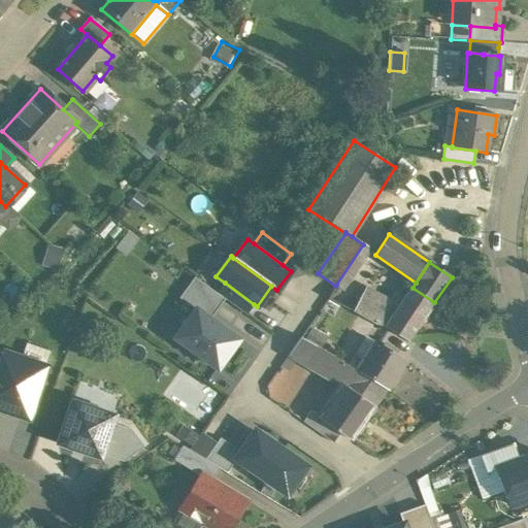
[(196,309),(209,320),(225,300),(217,294),(195,278),(179,298),(196,309)]
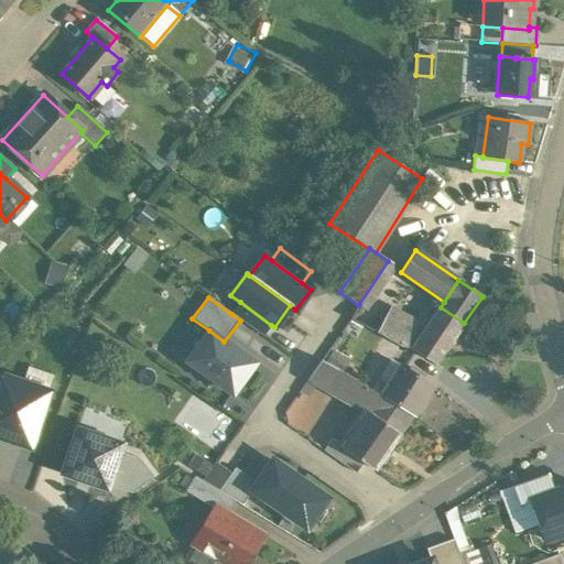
[(262,337),(271,325),(240,302),(231,314),(240,321),(262,337)]
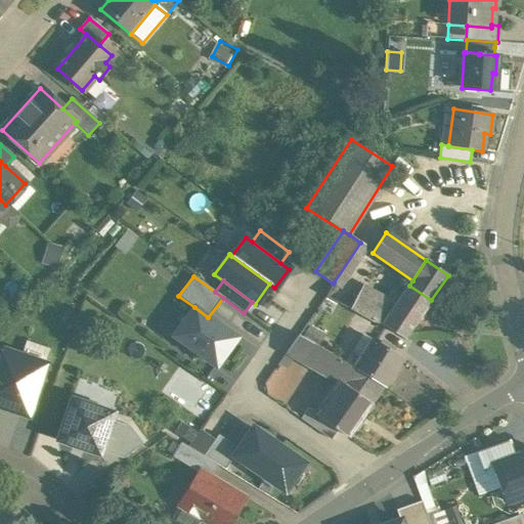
[(357,296),(334,282),(333,284),(324,298),(349,310),(357,296)]
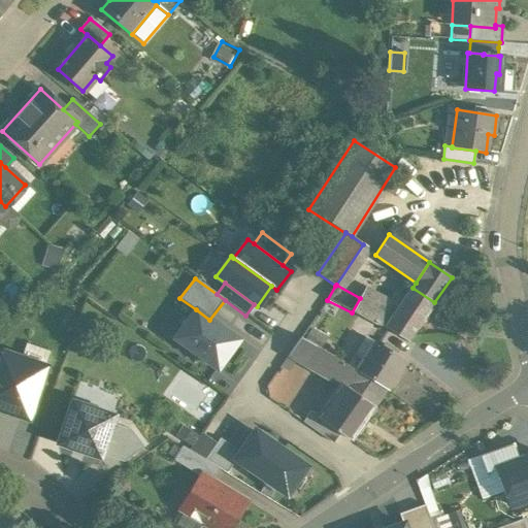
[(394,318),(387,329),(407,341),(434,302),(413,288),(394,318)]
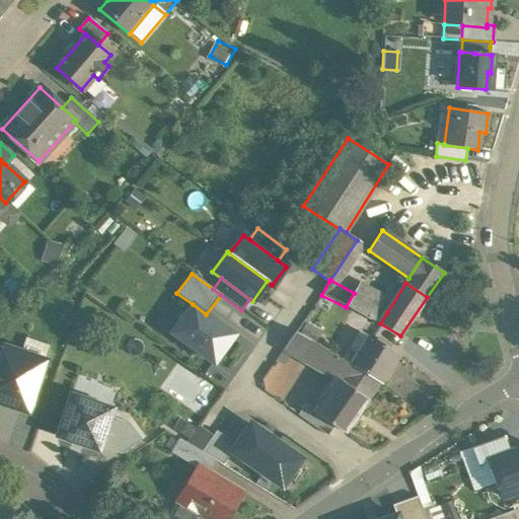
[(387,312),(354,293),(346,307),(367,319),(379,323),(380,323),(387,312)]
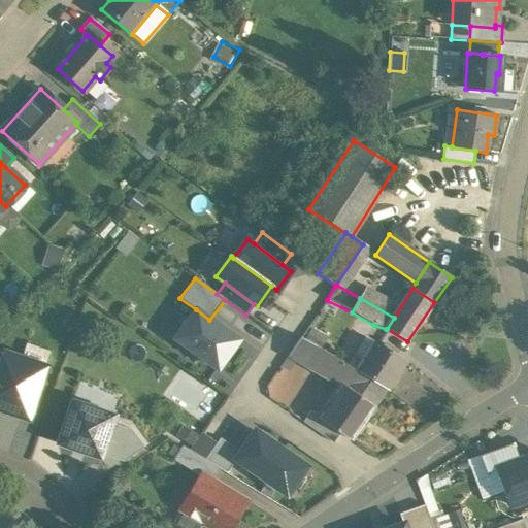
[(209,320),(196,309),(175,338),(218,369),(238,341),(209,320)]
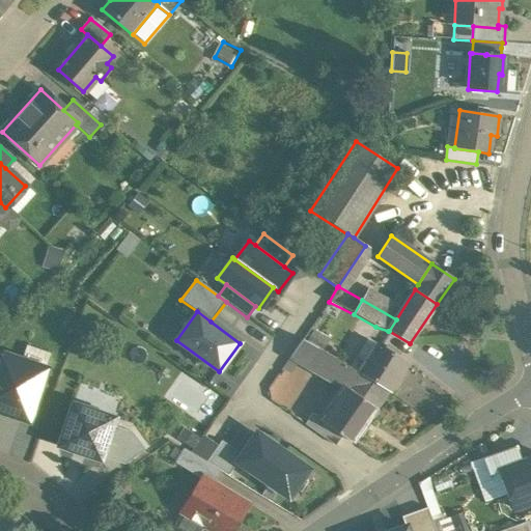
[(311,328),(309,331),(303,342),(319,353),(328,338),(311,328)]
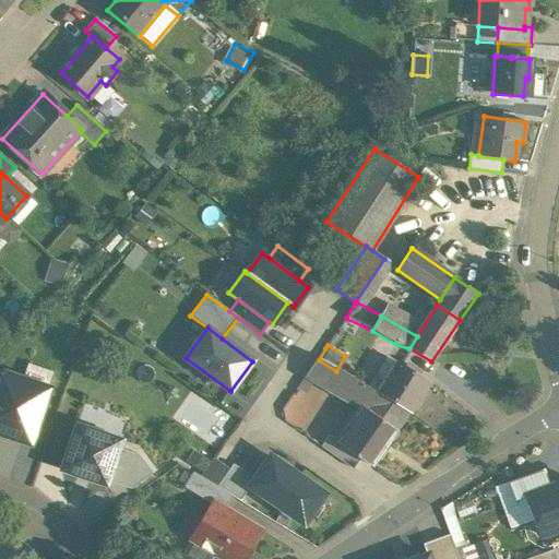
[(313,358),(300,378),(356,411),(359,406),(370,390),(367,388),(336,371),(319,360),(313,358)]
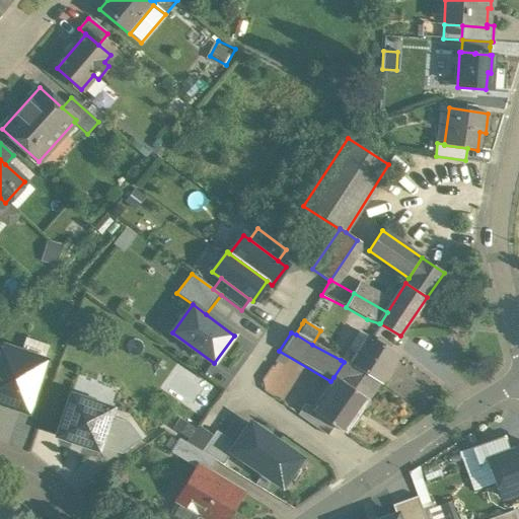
[(396,355),(370,338),(352,367),(379,383),(396,355)]
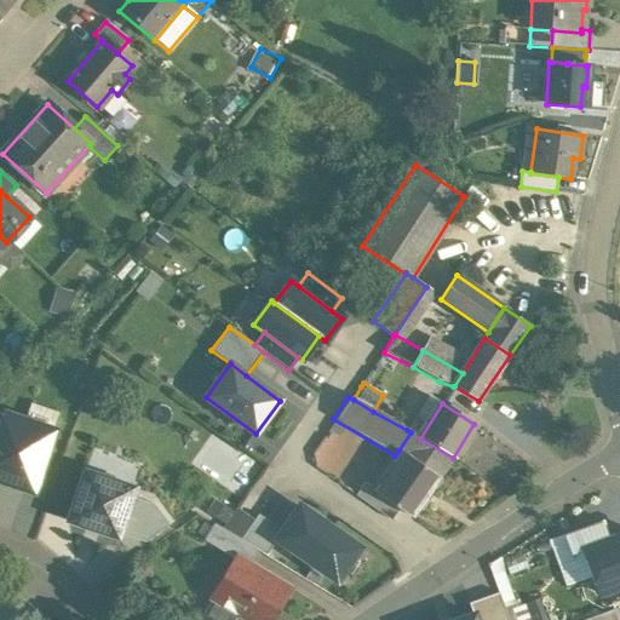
[(0,484),(36,497),(58,428),(3,409),(0,418),(0,484)]
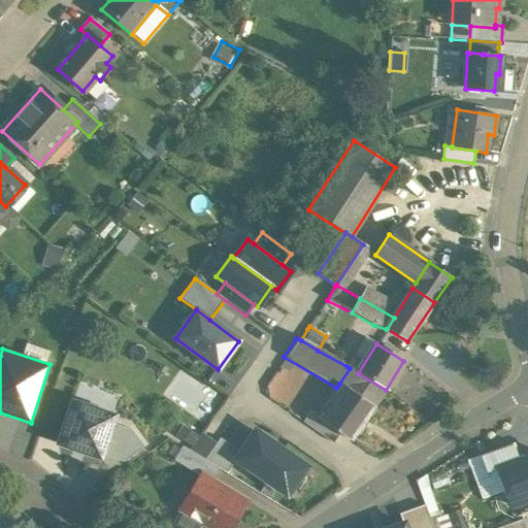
[(358,373),(350,368),(339,384),(343,387),(343,386),(374,407),(386,390),(358,373)]
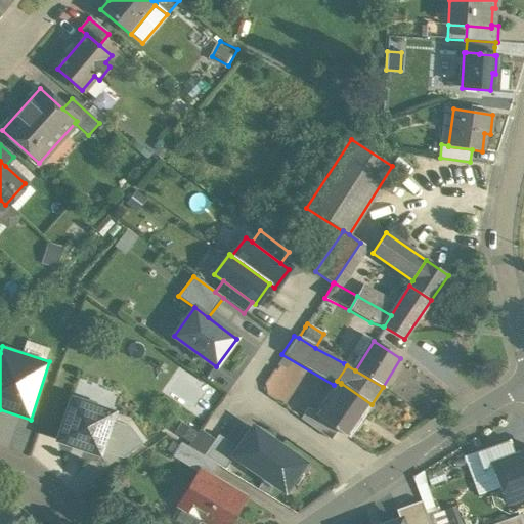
[(372,404),(341,383),(341,384),(322,411),(317,418),(339,431),(348,438),(372,404)]
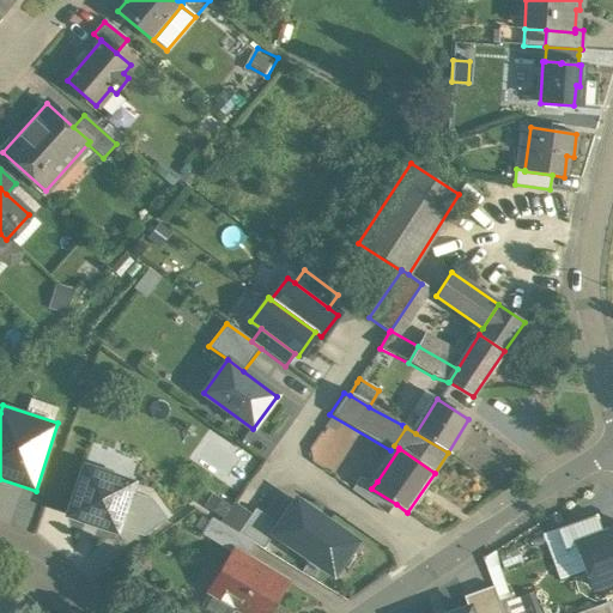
[(132,484),(83,468),(68,515),(116,530),(117,528),(129,492),(132,484)]
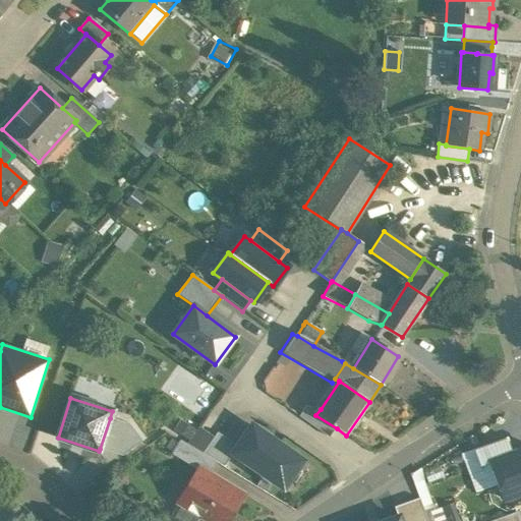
[(331,437),(337,428),(315,415),(321,409),(309,402),(300,415),(331,437)]
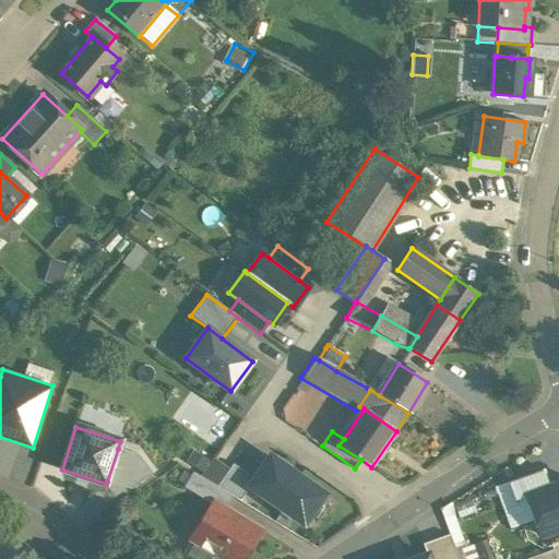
[(139,455),(118,449),(107,482),(131,489),(152,473),(139,455)]
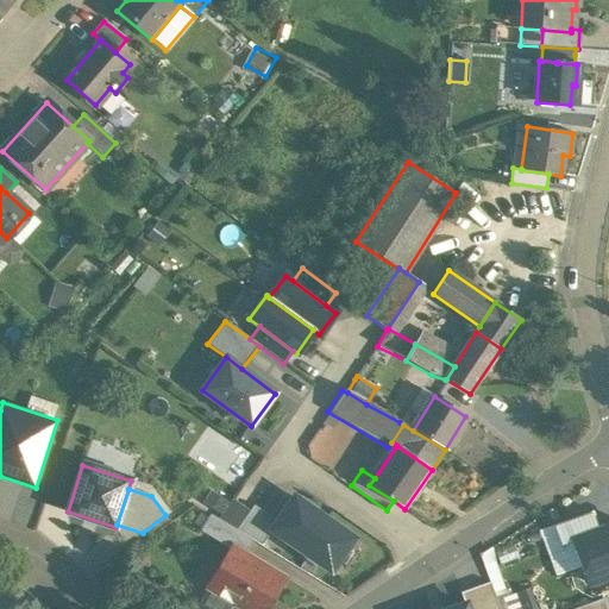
[(352,538),(295,498),(278,522),(272,529),(331,570),(352,538)]
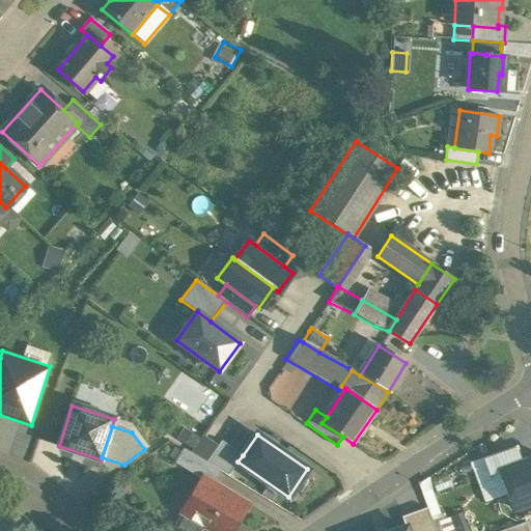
[(238,462),(243,455),(222,441),(207,462),(228,476),(238,462)]
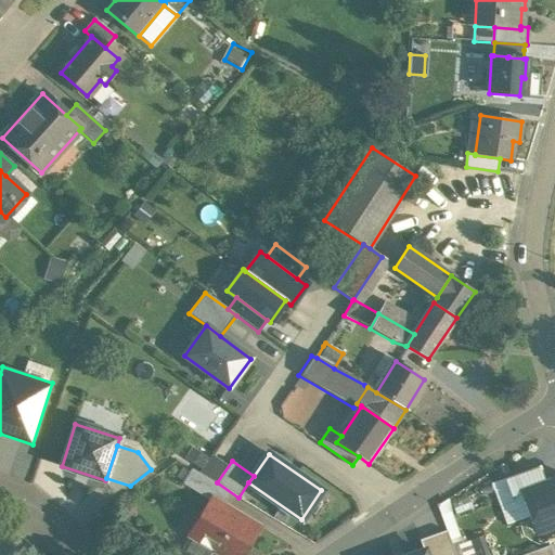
[(539,466),(503,479),(510,498),(523,494),(521,491),(545,482),(539,466)]
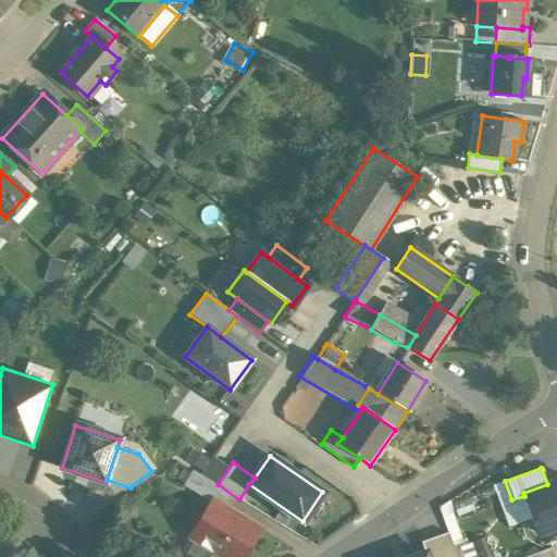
[(231,495),(192,471),(183,485),(211,504),(211,503),(222,509),(231,495)]
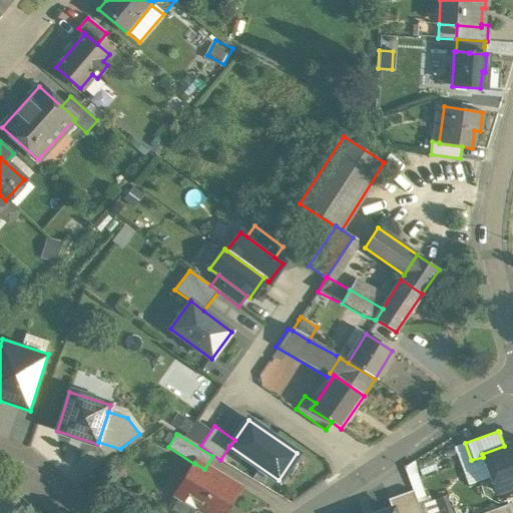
[(504,446),(482,454),(483,457),(491,478),(488,482),(491,489),(496,492),(497,492),(501,494),(508,491),(510,487),(512,486),(512,439),(510,444),(504,446)]
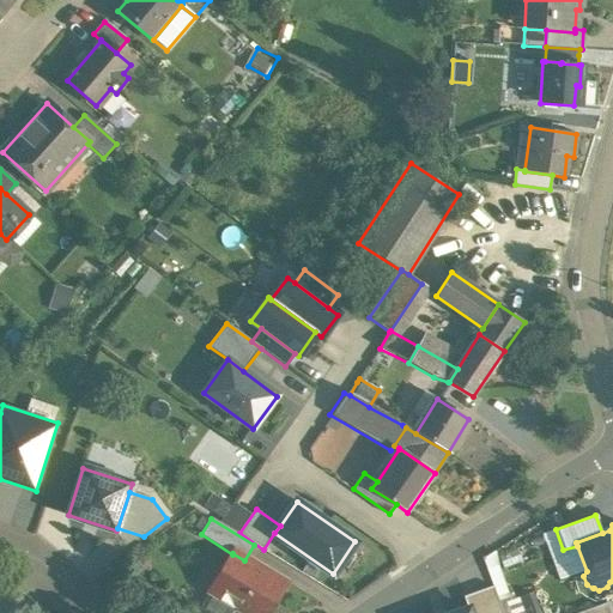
[(244,560),(232,553),(232,554),(208,595),(236,612),(238,608),(246,612),(266,612),(283,586),(244,560)]
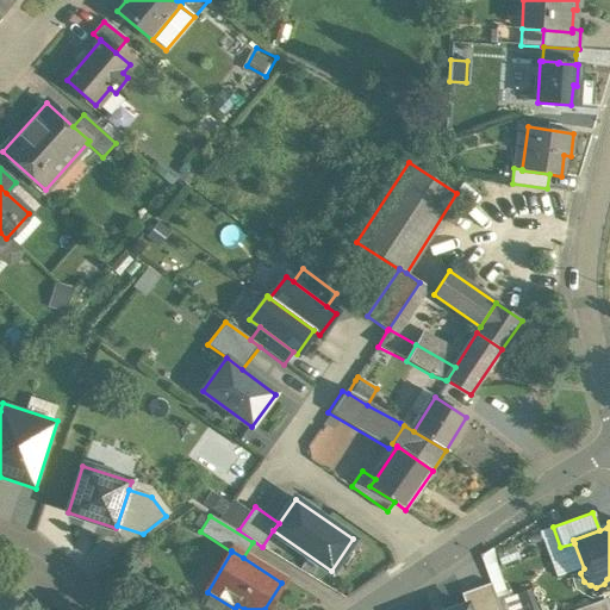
[(466,605),(467,609),(499,609),(498,604),(491,584),(462,595),(466,605)]
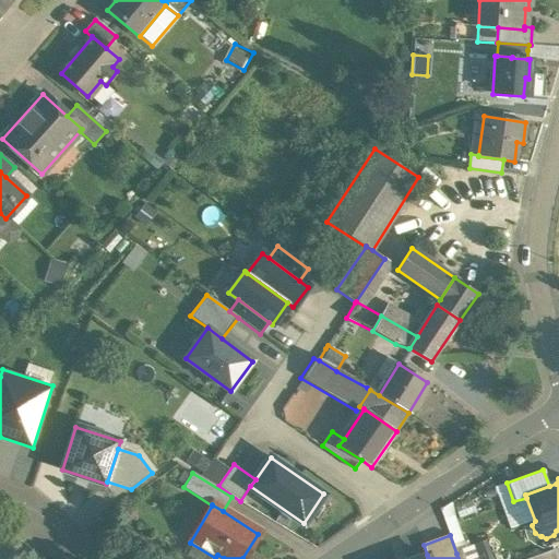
[(214,558),(215,558),(190,543),(182,554),(190,558),(214,558)]
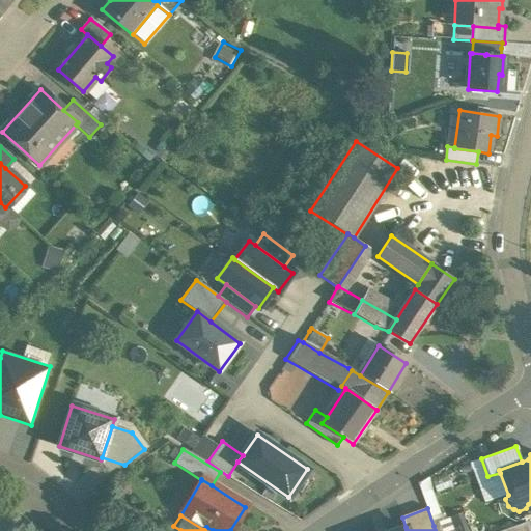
[(462,530),(457,518),(434,526),(435,530),(462,530)]
